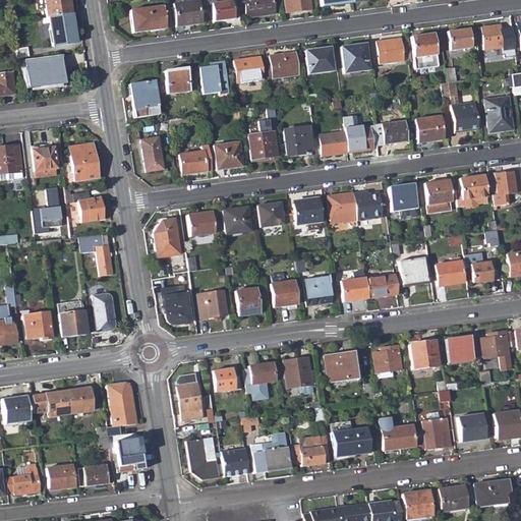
[(0,0),(0,3),(1,9),(8,8),(7,0),(0,0)]
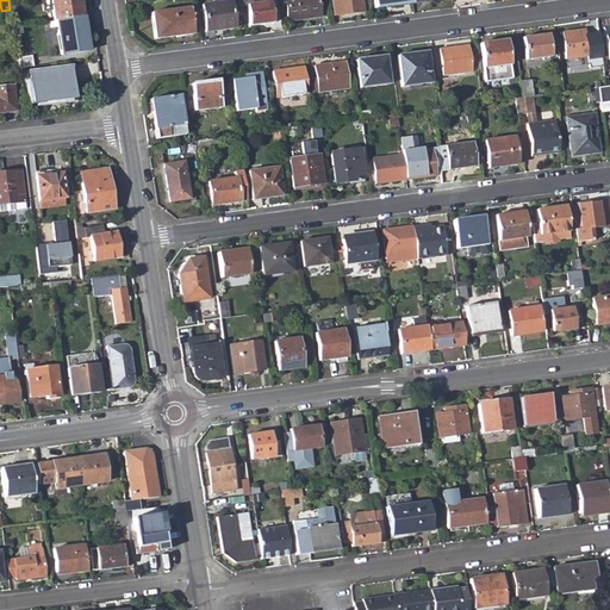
[(50,0),(41,0),(43,12),(51,11),(50,0)]
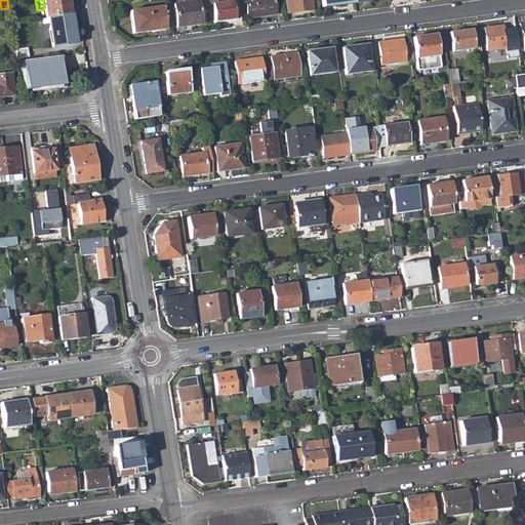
[(43,0),(44,9),(46,18),(71,14),(68,0),(43,0)]
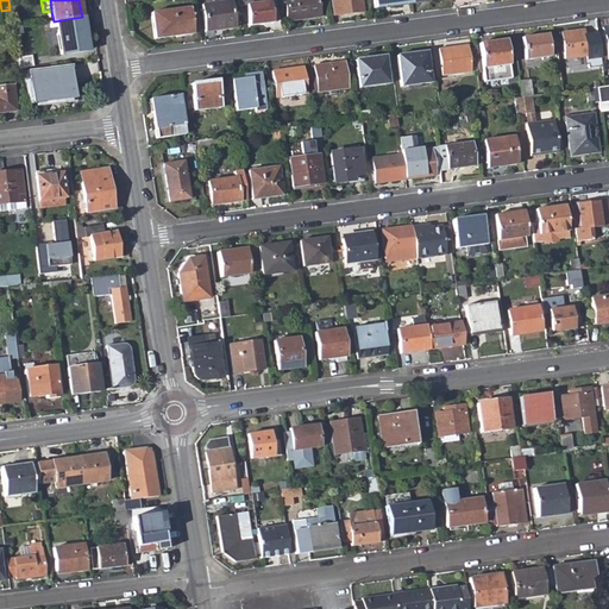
[(200,5),(205,32),(233,29),(228,0),(212,0),(213,4),(200,5)]
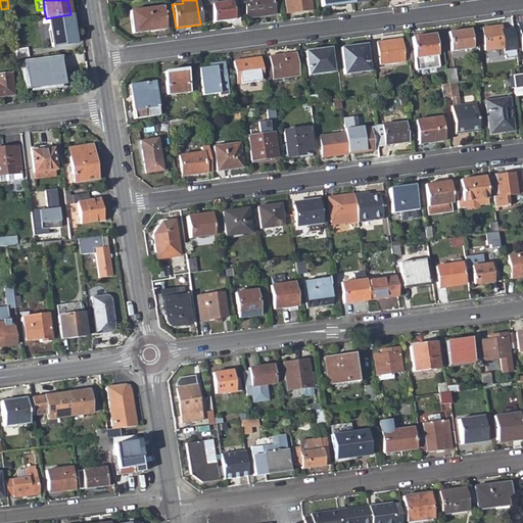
[(243,0),(246,18),(274,14),(272,0),(243,0)]
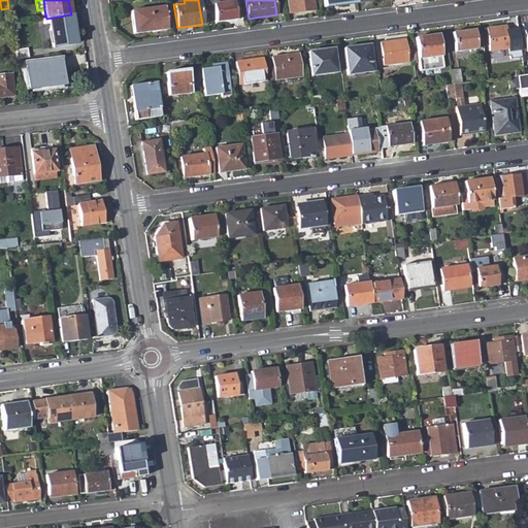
[(287,0),(289,12),(296,11),(295,9),(312,7),(311,0),(287,0)]
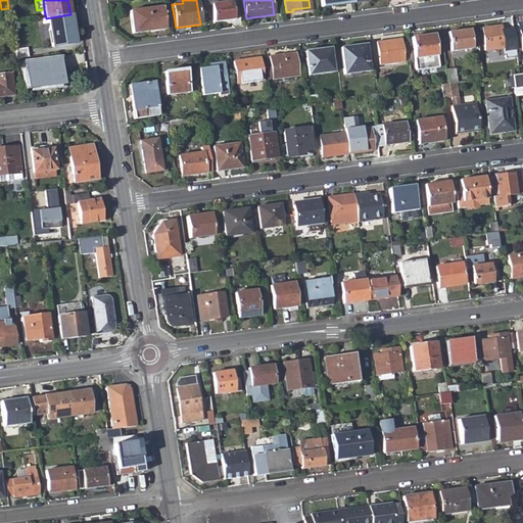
[(214,22),(225,21),(225,17),(233,16),(231,1),(210,4),(214,22)]
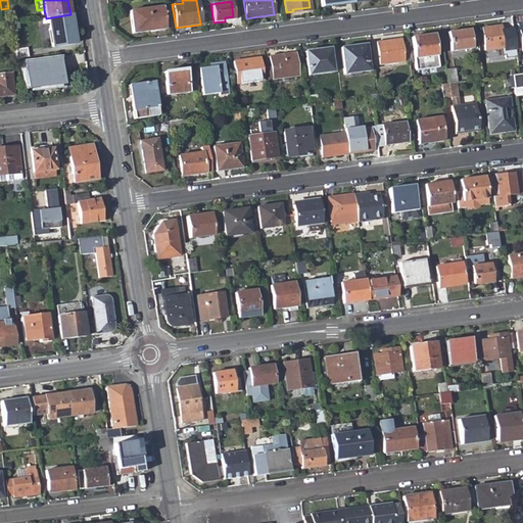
[(129,11),(132,34),(165,29),(161,7),(129,11)]
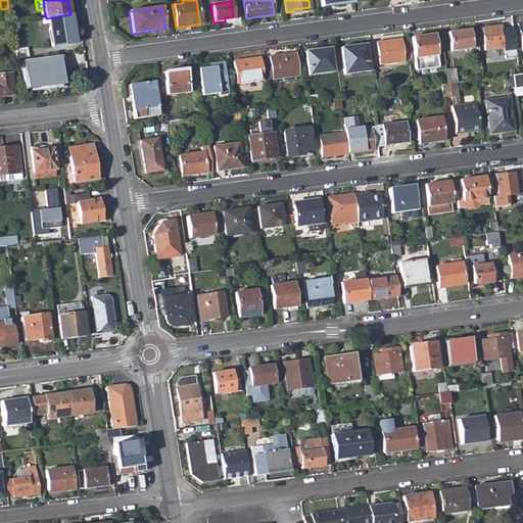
[(75,43),(70,14),(46,18),(42,18),(43,24),(48,24),(49,30),(47,30),(50,44),(51,44),(52,47),(75,43)]
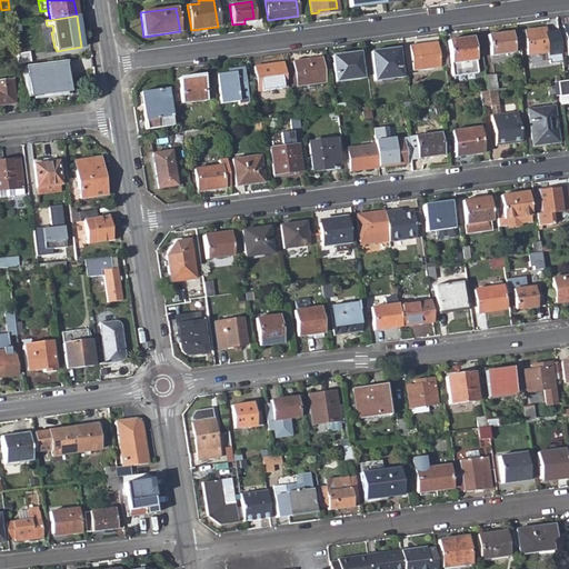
[(523,31),(527,56),(547,52),(543,28),(523,31)]
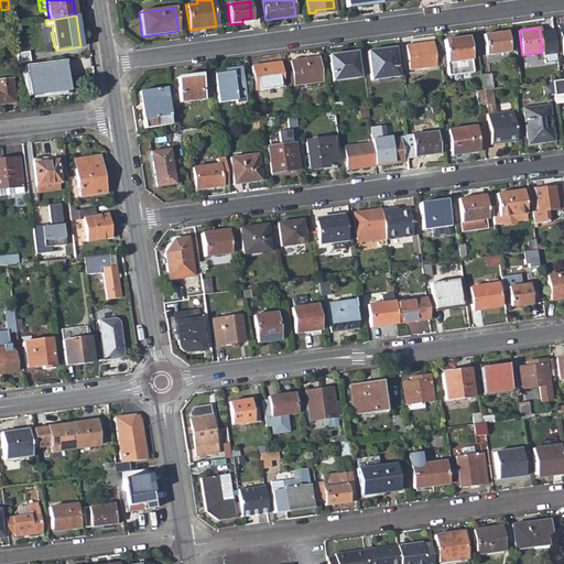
[(507,44),(514,43),(513,34),(507,35),(506,32),(483,35),(486,56),(509,53),(507,44)]
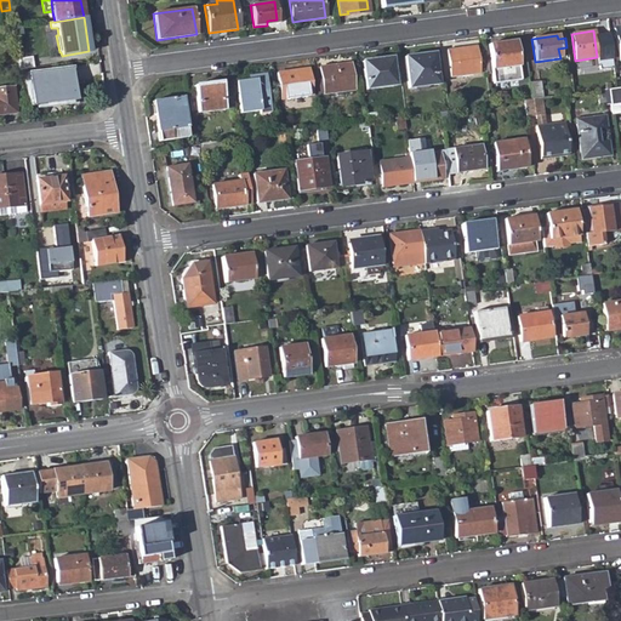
[(488,45),(493,84),(519,80),(514,41),(488,45)]
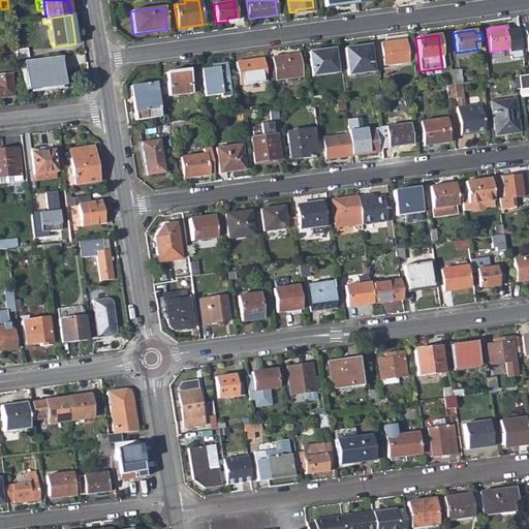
[(379,43),(383,66),(408,62),(404,39),(379,43)]
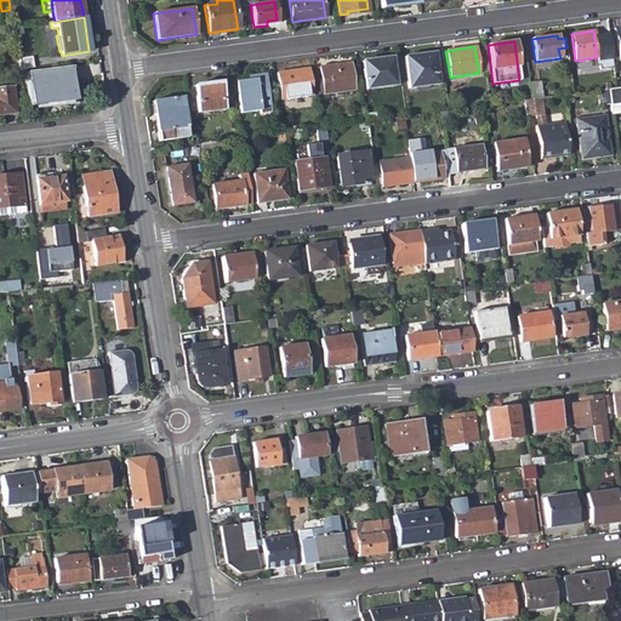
[(24,50),(15,51),(16,63),(17,70),(33,68),(30,57),(24,57),(24,50)]
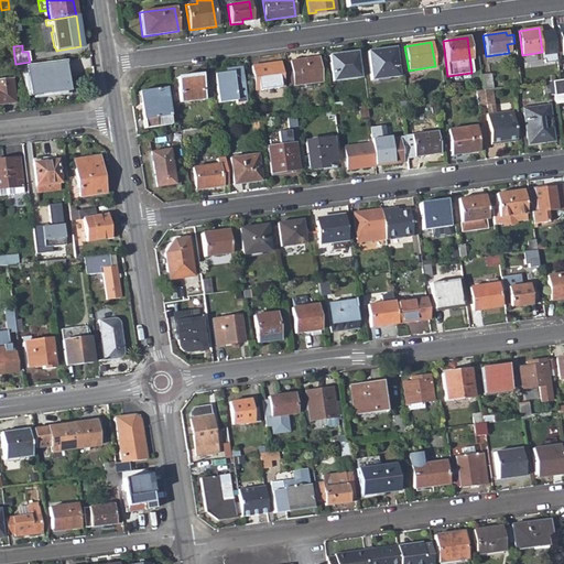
[(367,53),(370,80),(397,76),(393,49),(367,53)]
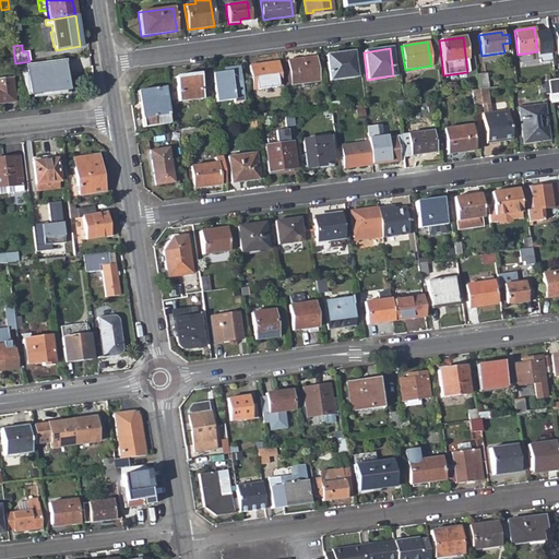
[(537,51),(520,55),(521,64),(539,62),(537,51)]
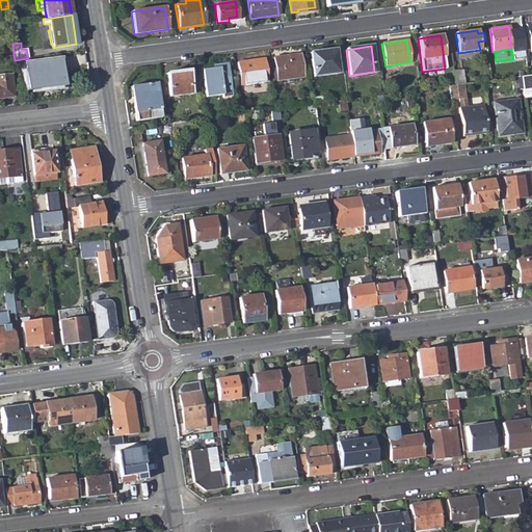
[(310,53),(313,77),(338,73),(336,50),(310,53)]
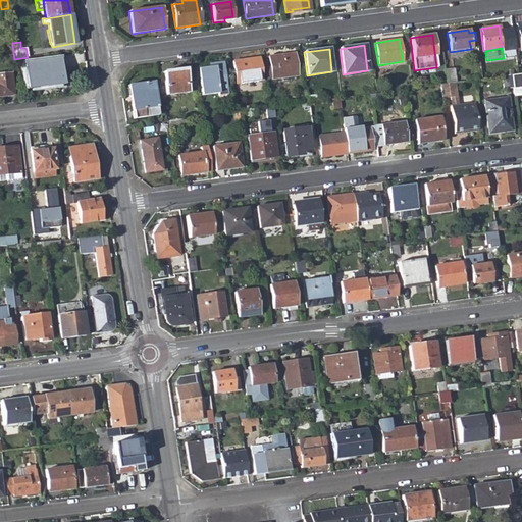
[(0,56),(1,63),(14,62),(14,59),(13,53),(0,54),(0,56)]
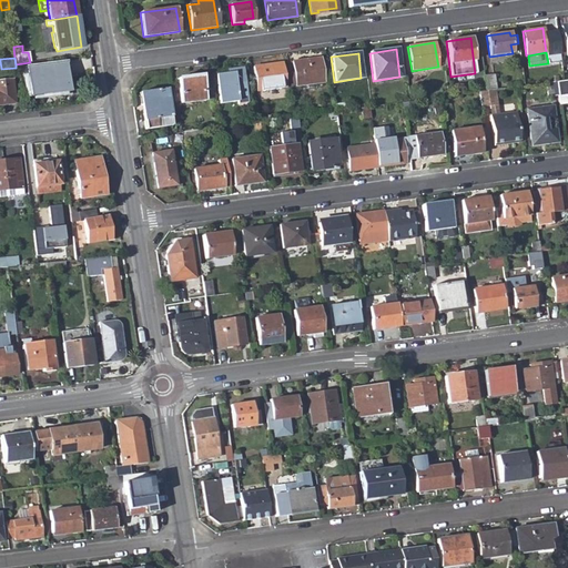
[(292,61),(295,87),(323,82),(320,59),(292,61)]
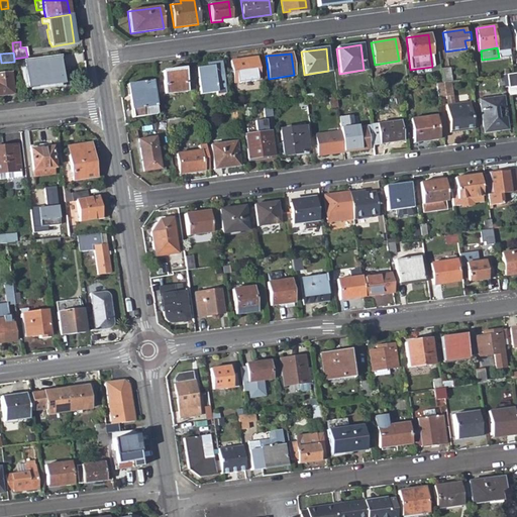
[(230,62),(234,83),(259,80),(255,58),(230,62)]
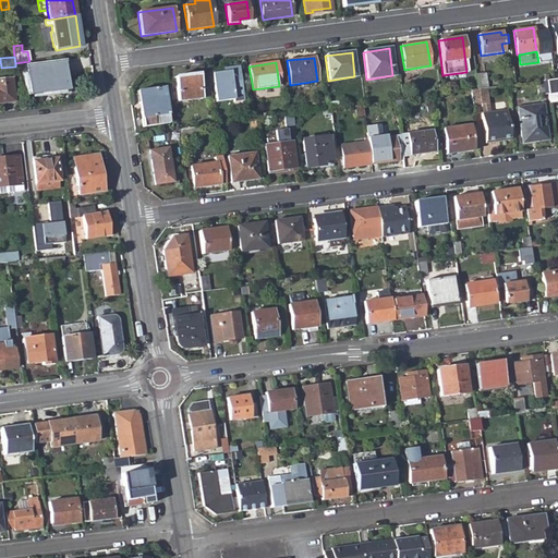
[(25,68),(28,95),(68,91),(63,63),(25,68)]
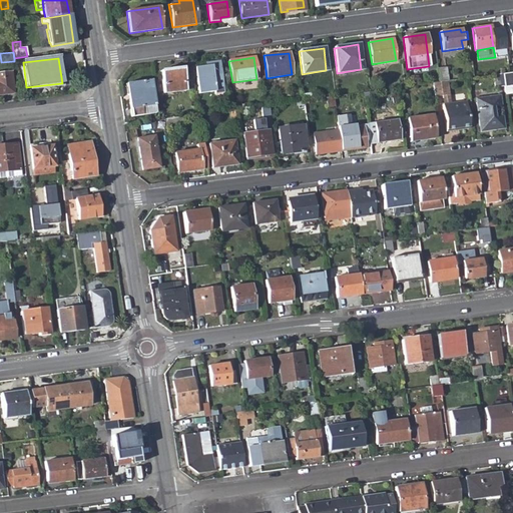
[(497,61),(499,74),(501,74),(508,73),(507,60),(497,61)]
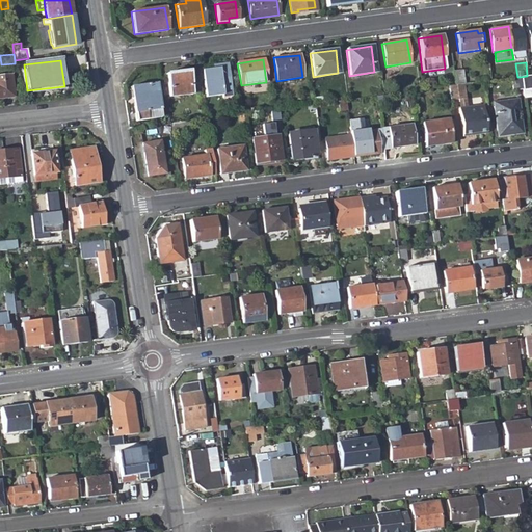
[(212,70),(202,71),(205,97),(221,95),(221,97),(231,96),(228,63),(211,65),(212,70)]
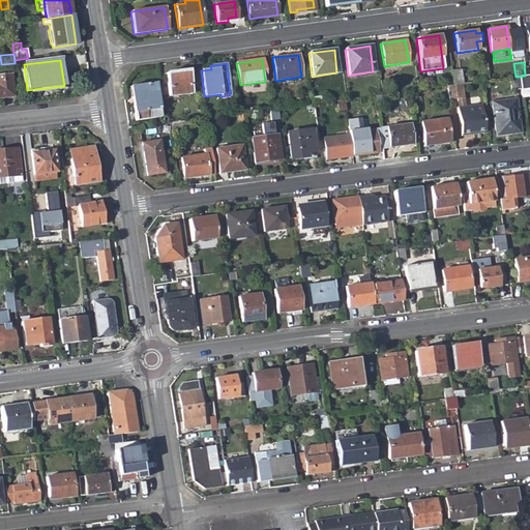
[(465,107),(462,84),(461,75),(460,69),(451,70),(453,85),(446,86),(448,100),(457,99),(458,108),(455,109),(459,137),(468,136),(469,134),(473,133),(473,135),(483,134),(479,106),(465,107)]
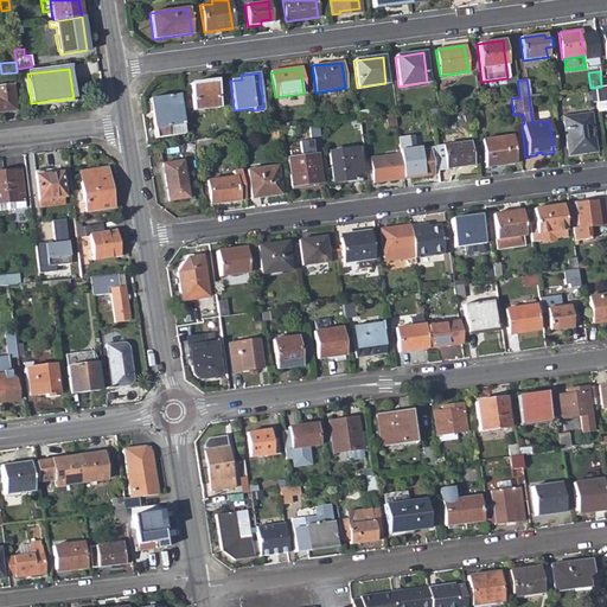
[(189,84),(192,112),(219,108),(216,81),(189,84)]
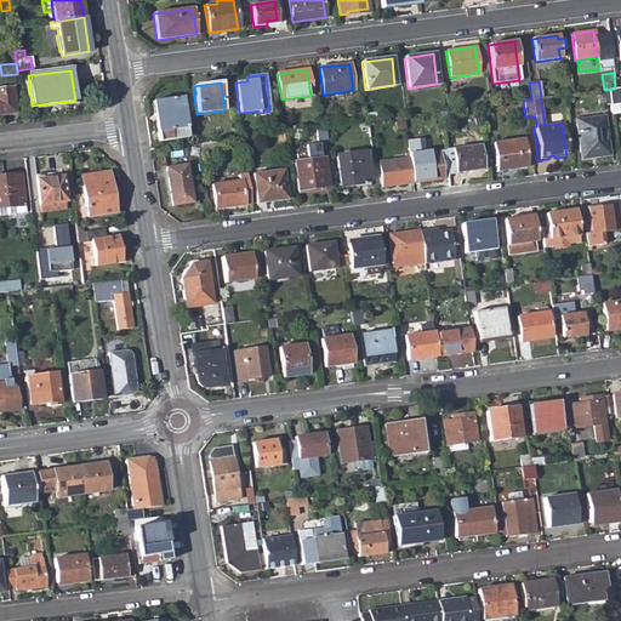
[(0,114),(16,113),(12,86),(0,87),(0,114)]
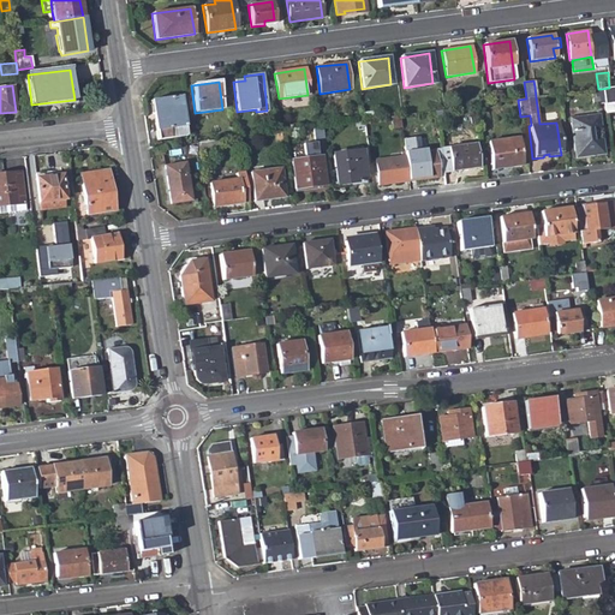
[(614,111),(614,87),(609,88),(601,89),(603,103),(604,113),(614,111)]
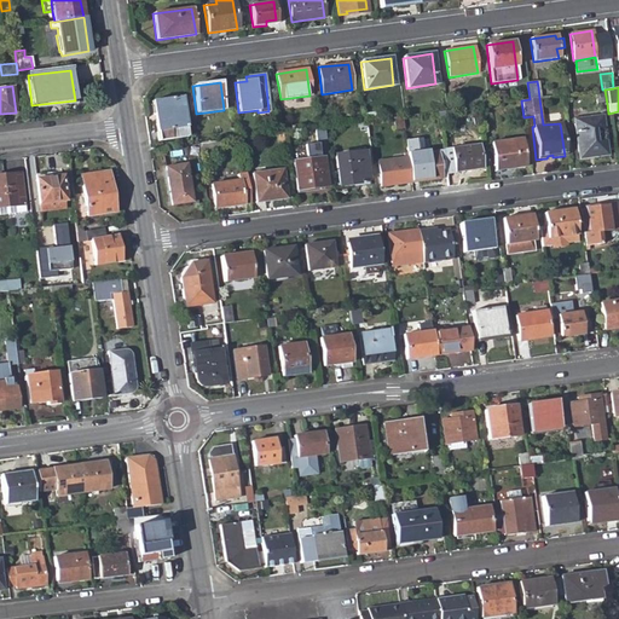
[(596,105),(607,104),(605,90),(602,90),(595,91),(596,105)]
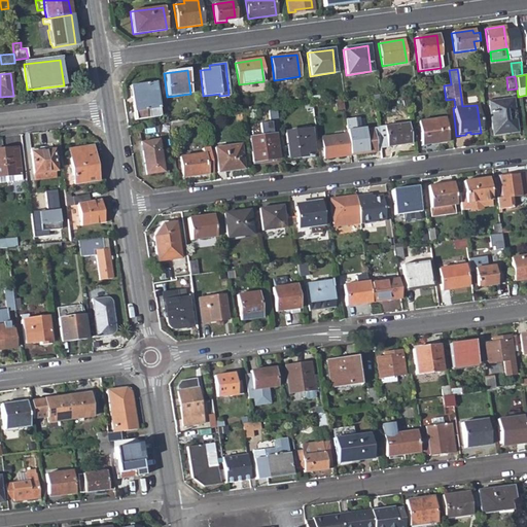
[(129,86),(134,120),(159,116),(153,82),(129,86)]
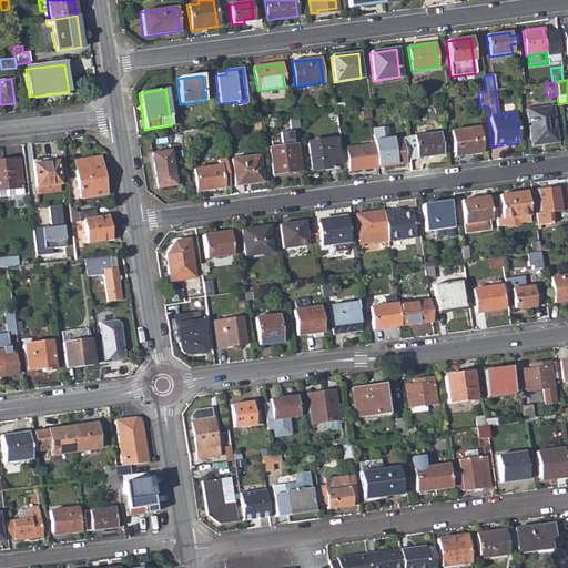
[(362,120),(371,119),(368,107),(361,108),(362,120)]
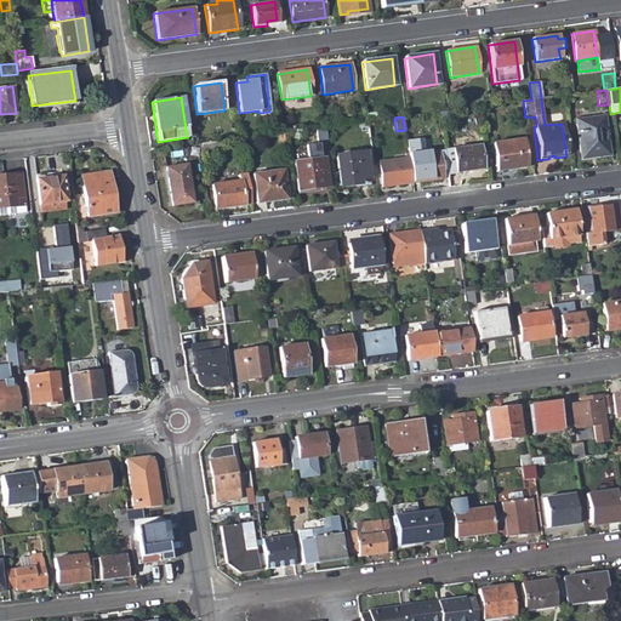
[(575,121),(580,160),(608,157),(603,118),(575,121)]
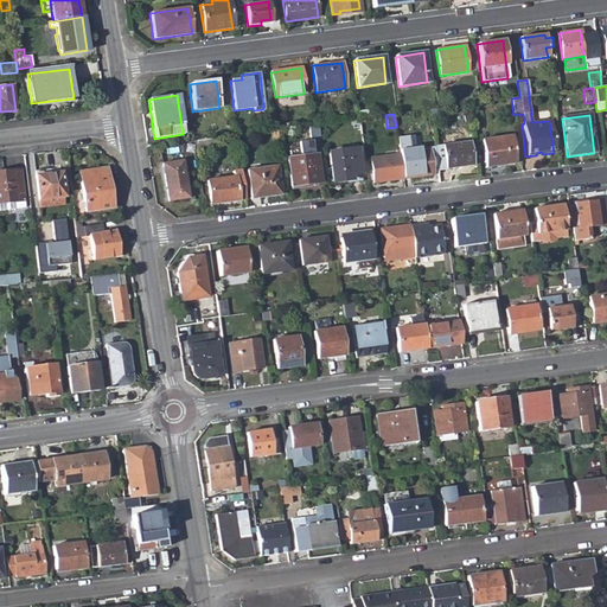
[(298,142),(299,158),(315,155),(321,155),(318,125),(314,126),(308,126),(310,141),(298,142)]
